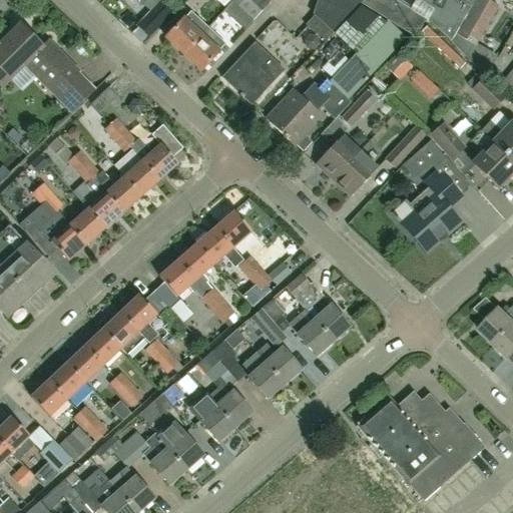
[(266,0),(232,0),(224,10),(245,30),(270,3),(267,0),(266,0)]
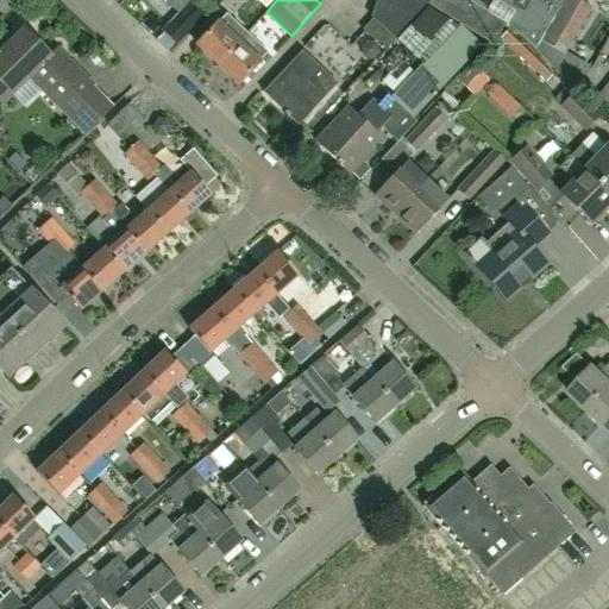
[(431,0),(375,0),(369,19),(370,20),(362,31),(384,52),(426,6),(431,0)]
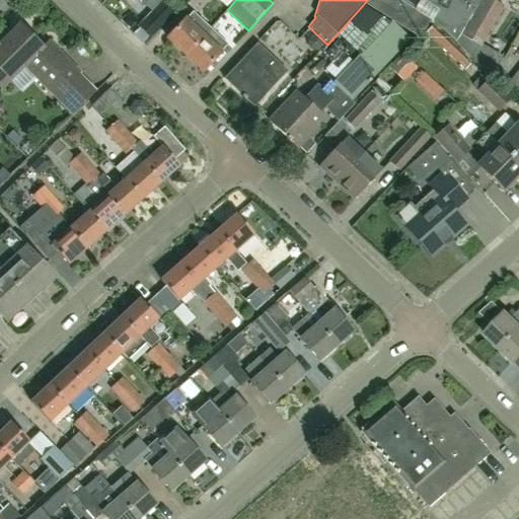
[(367,0),(363,5),(418,38),(432,21),(484,73),(484,72),(490,78),(501,62),(460,38),(458,36),(416,10),(415,11),(396,0),(367,0)]
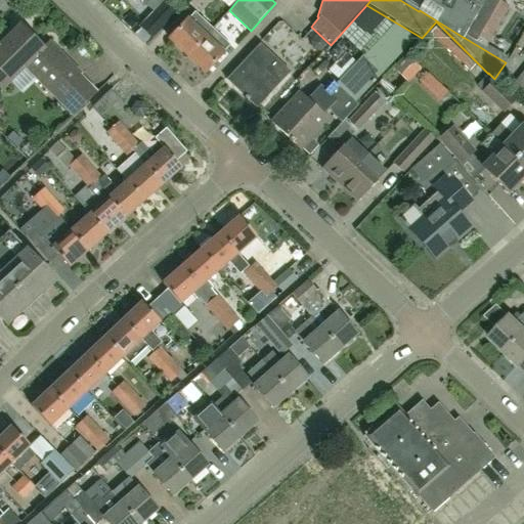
[(400,0),(419,11),(425,0),(400,0)]
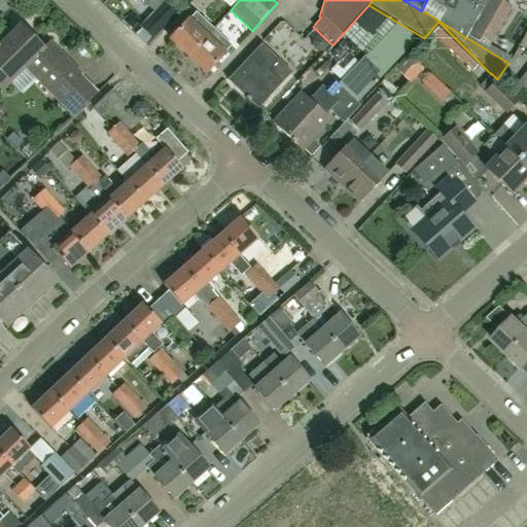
[(427,0),(422,10),(465,37),(478,18),(486,3),(487,0),(427,0)]
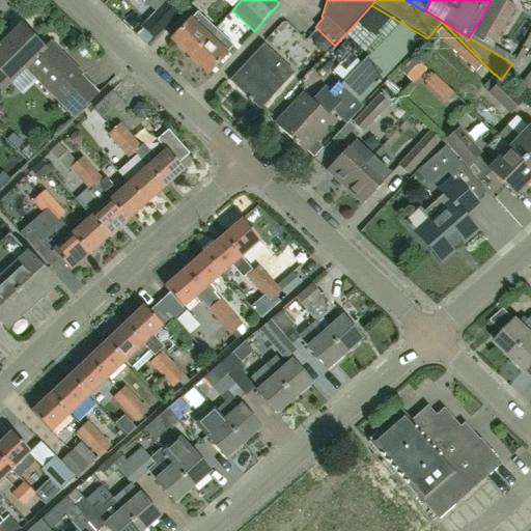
[(492,0),(471,38),(512,63),(514,59),(494,46),(515,7),(503,0),(492,0)]
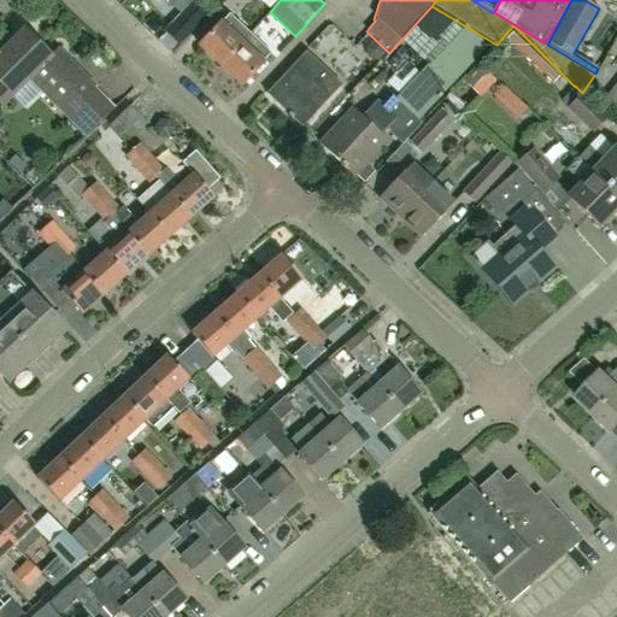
[(182,16),(174,24),(180,30),(184,36),(194,27),(203,18),(197,13),(192,7),(182,16)]
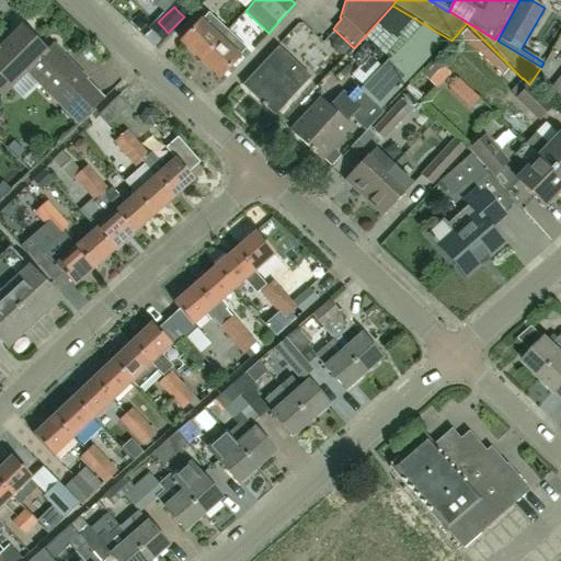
[(389,63),(362,93),(380,110),(411,77),(443,43),(422,24),(421,25),(392,9),(364,38),(389,63)]
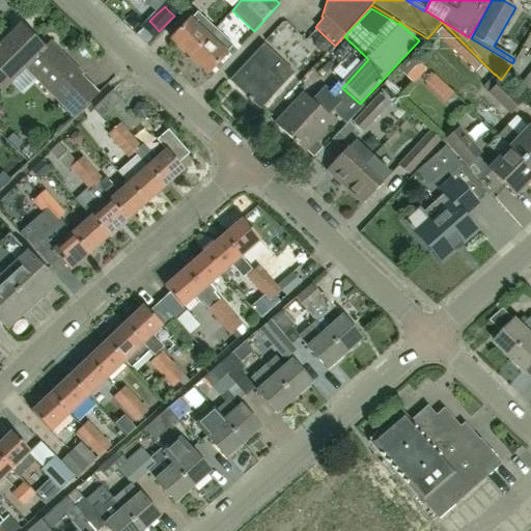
[(279,26),(295,42),(308,28),(292,11),(279,26)]
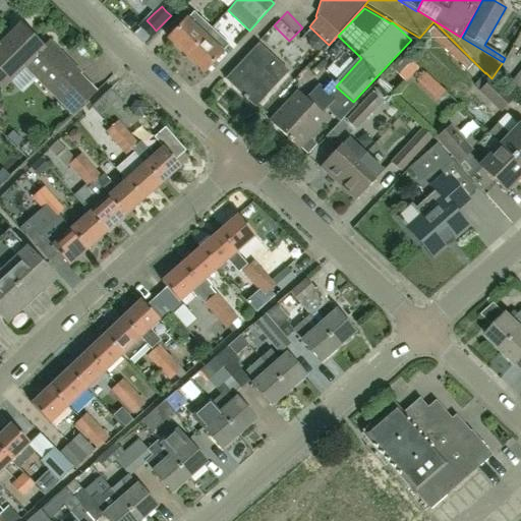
[(193,12),(185,20),(168,40),(185,56),(212,29),(193,12)]
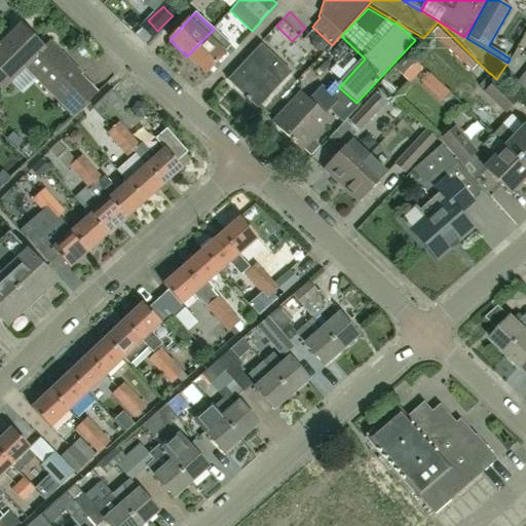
[(42,48),(20,26),(0,44),(0,90),(23,69),(54,101),(71,117),(95,94),(78,77),(79,76),(47,43),(42,48)]
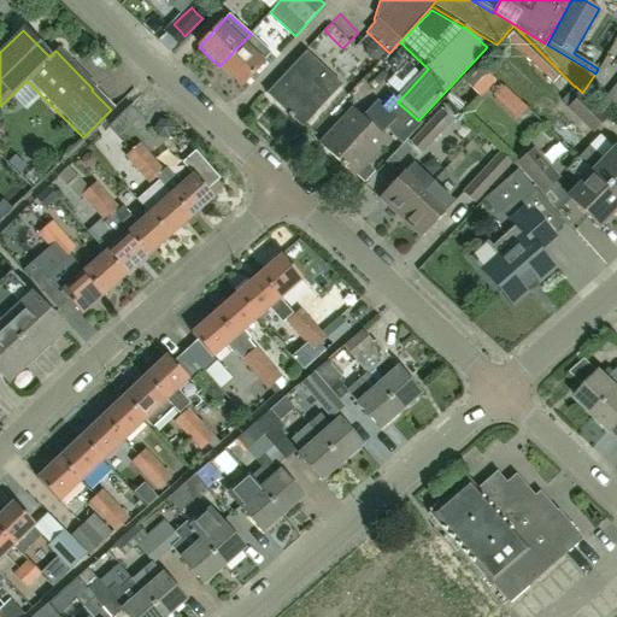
[(513,30),(506,37),(551,81),(558,74),(513,30)]
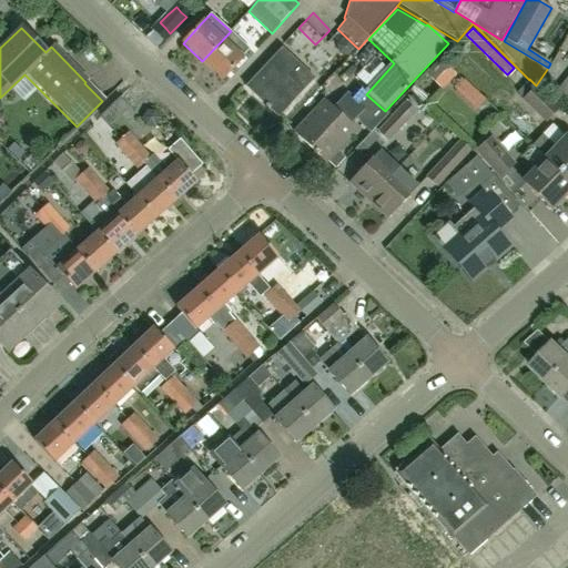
[(250,50),(231,31),(202,61),(222,80),(250,50)]
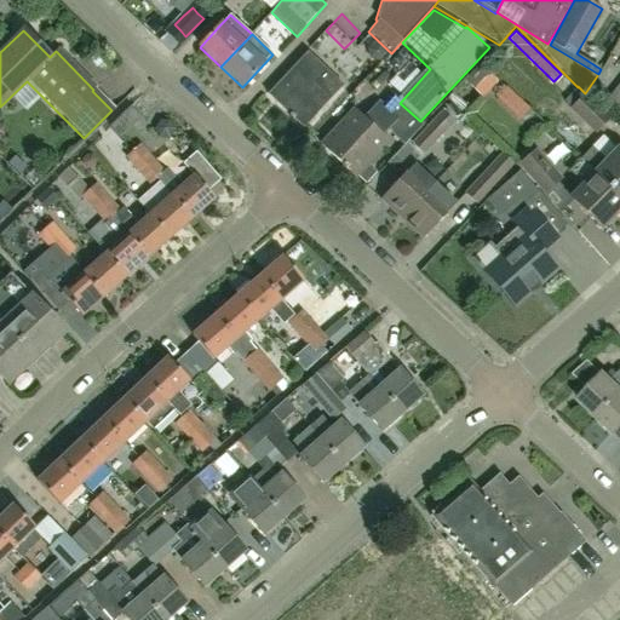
[(382,46),(373,45),(367,51),(371,59),(379,62),(385,55),(382,46)]
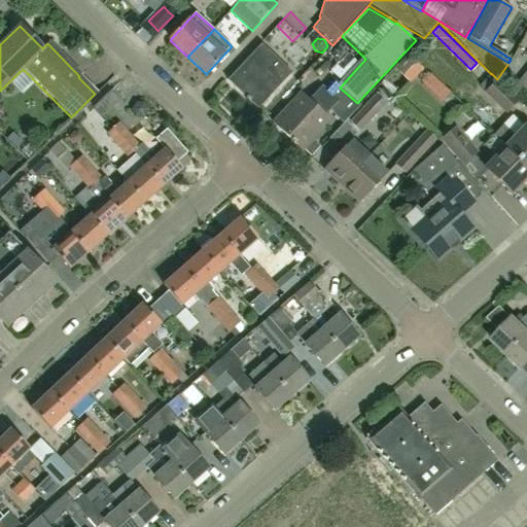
[(256,109),(290,74),(261,46),(227,82),(256,109)]
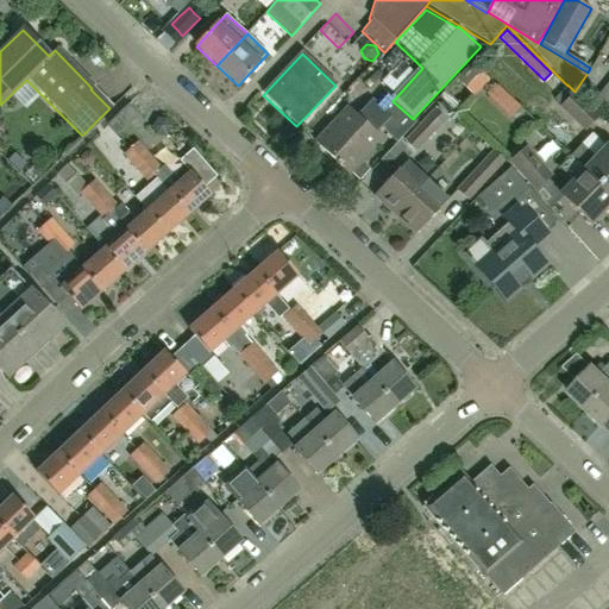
[(472,63),(458,77),(473,90),(487,77),(472,63)]
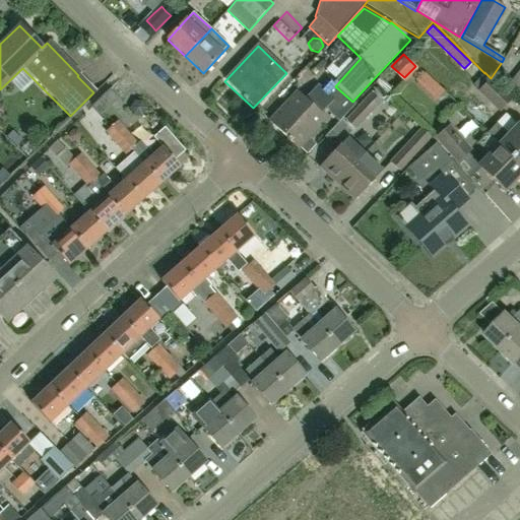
[(519,101),(519,70),(505,89),(519,101)]
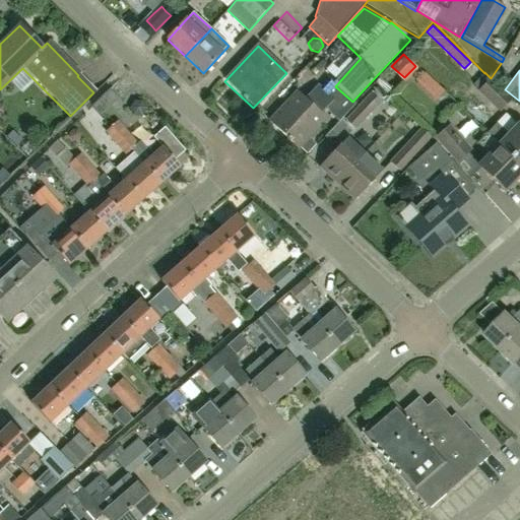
[(484,72),(484,73),(473,84),(480,91),(477,93),(500,114),(512,101),(491,78),(484,72)]
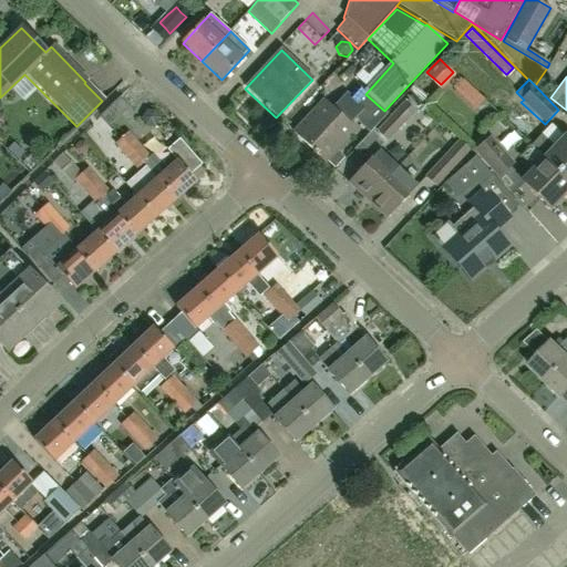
[(453,90),(461,98),(470,88),(462,80),(453,90)]
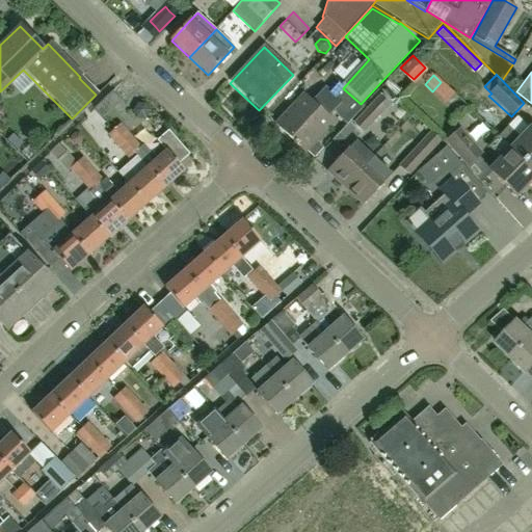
[(298,100),(275,125),(306,154),(307,153),(314,160),(323,149),(316,142),(327,131),(335,123),(328,116),(333,112),(346,125),(363,107),(361,104),(343,88),(336,81),(315,104),(312,101),(303,94),(298,100)]
